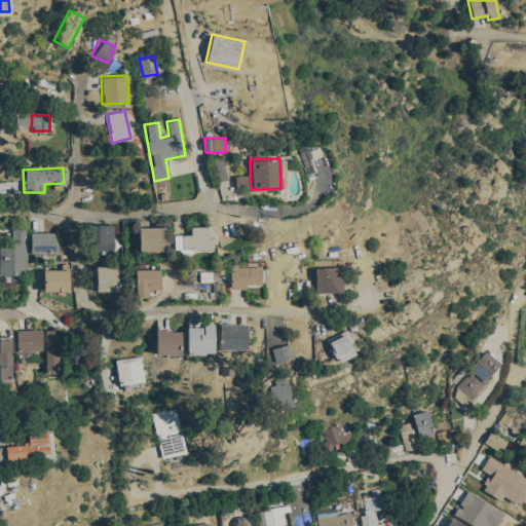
[(248,189),(248,175),(234,175),(234,189),(248,189)]
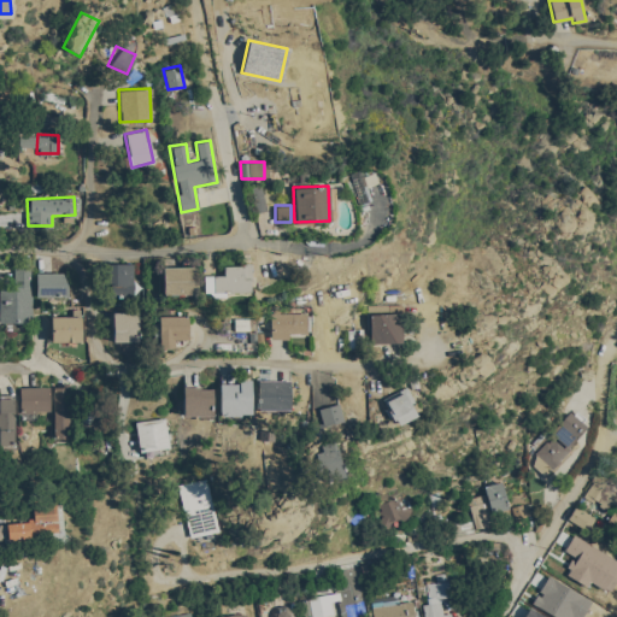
[(134,295),(123,295),(123,297),(119,297),(118,295),(112,295),(112,282),(106,282),(106,263),(134,263),(134,295)]
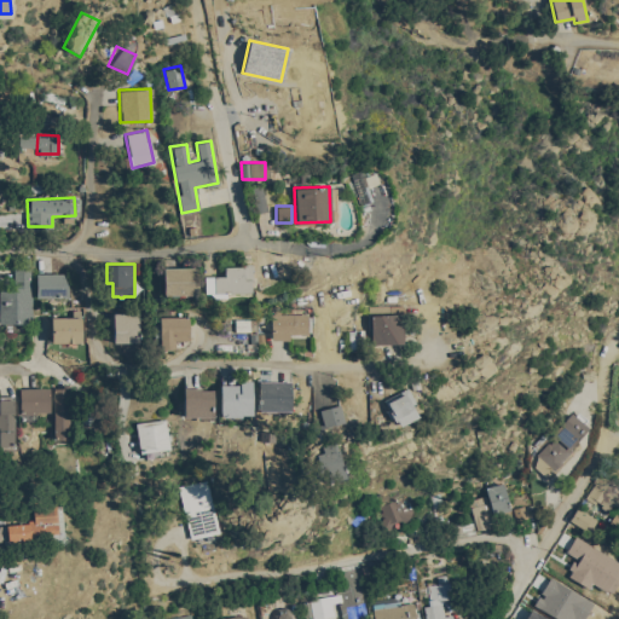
[(225,293),(225,296),(214,296),(210,291),(207,291),(207,277),(214,277),(214,276),(225,276),(225,267),(243,266),(243,264),(253,264),(253,281),(252,281),(252,291),(225,293)]
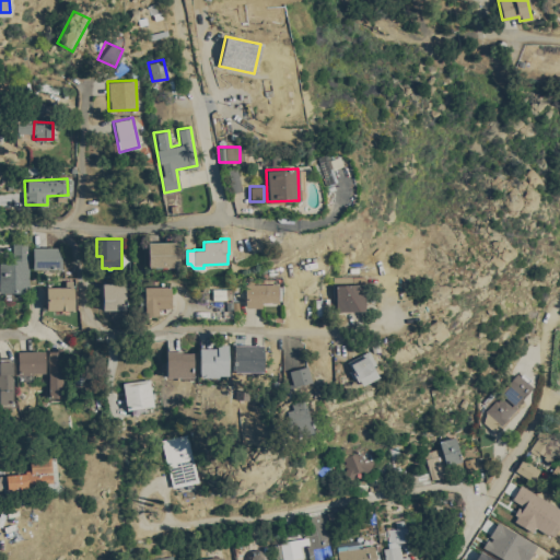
[(179,241),(181,265),(174,265),(174,266),(149,266),(149,242),(179,241)]
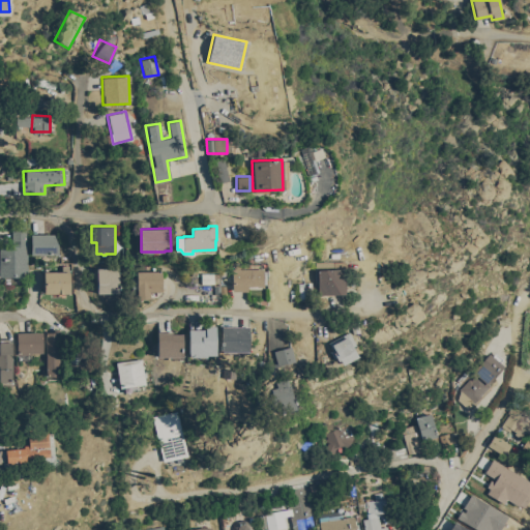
[(28,276),(0,276),(0,245),(12,245),(12,229),(29,229),(28,276)]
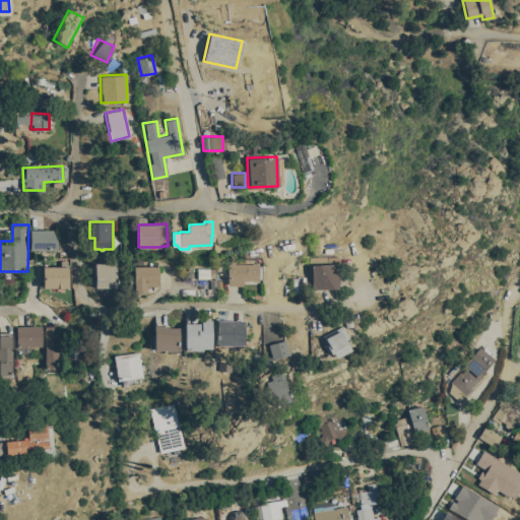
[(57,240),(60,239),(60,251),(51,251),(51,249),(30,249),(30,230),(53,230),(57,240)]
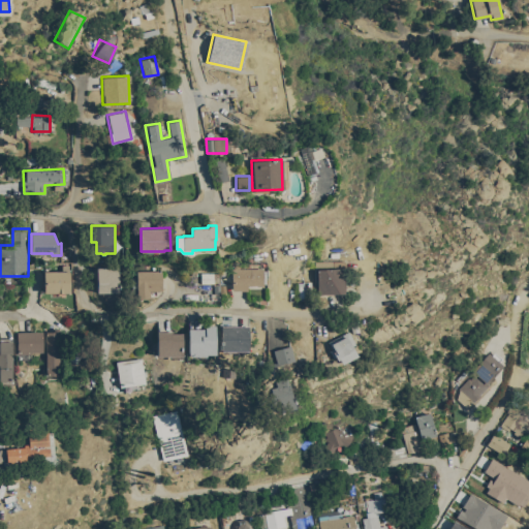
[(235,269),(235,265),(240,265),(240,269),(253,269),(263,269),(263,270),(266,270),(266,283),(263,283),(263,284),(247,285),(247,289),(232,289),(231,269),(235,269)]
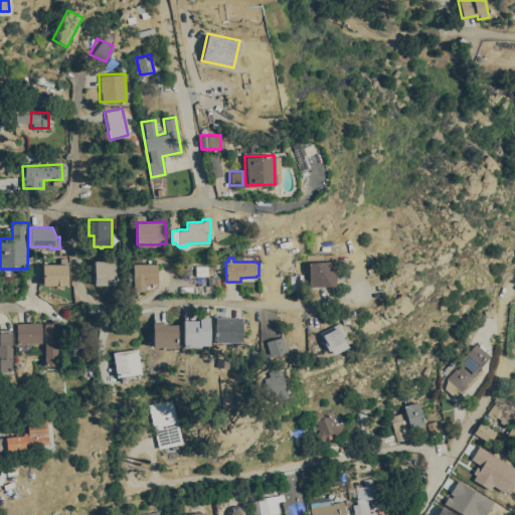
[(117,285),(96,285),(95,260),(117,260),(117,285)]
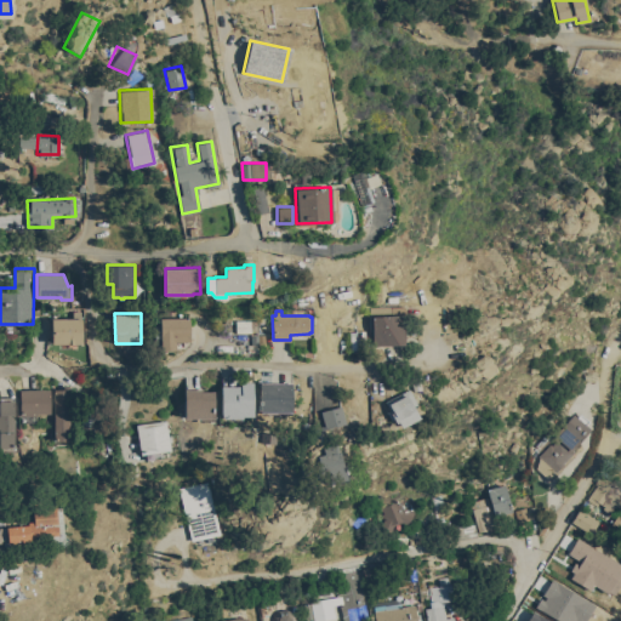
[(404,315),(405,343),(372,345),(372,315),(404,315)]
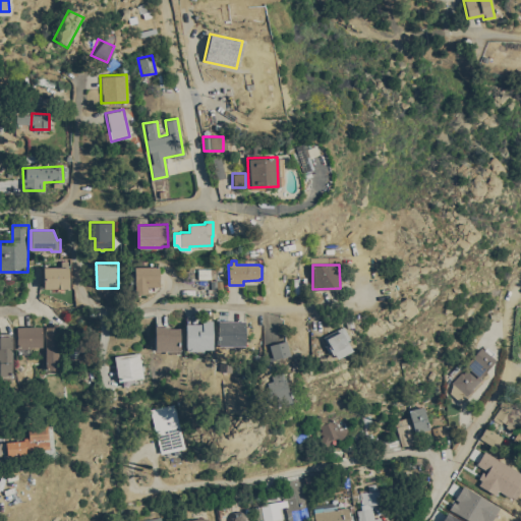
[(69,288),(44,288),(44,286),(42,286),(41,268),(44,268),(44,267),(69,266),(69,288)]
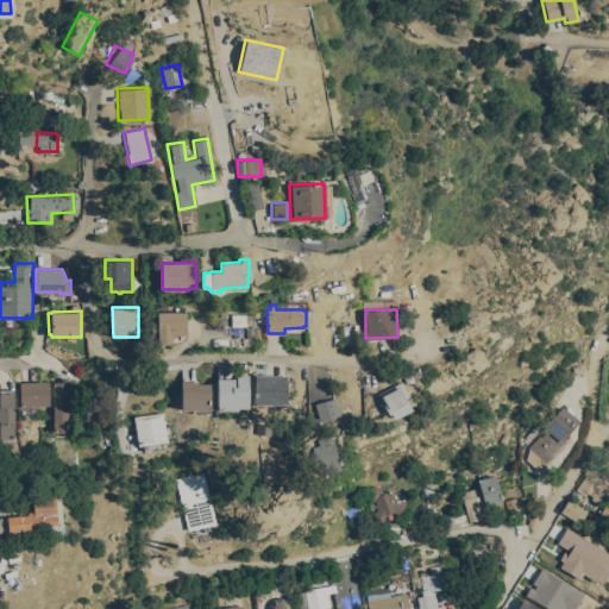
[(187,311),(187,331),(186,331),(186,333),(159,333),(159,332),(157,332),(157,311),(162,311),(162,312),(187,311)]
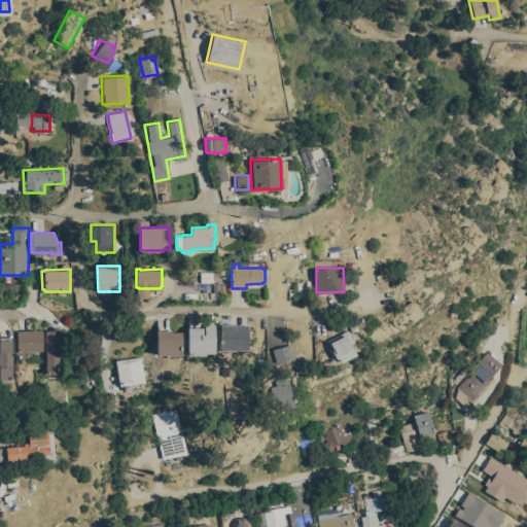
[(189,327),(205,327),(205,323),(215,323),(215,353),(206,352),(206,354),(192,354),(192,353),(188,353),(189,327)]
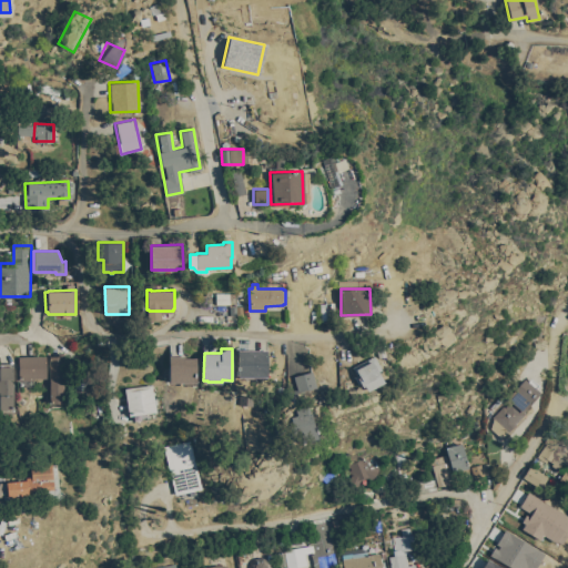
[(267,350),(267,376),(240,376),(240,350),(267,350)]
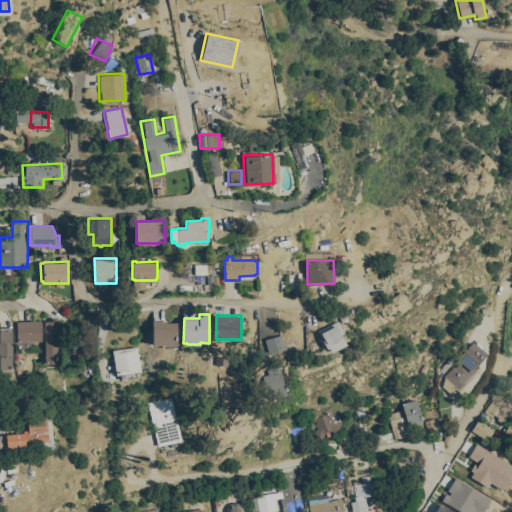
[(58,363),(46,363),(45,320),(48,320),(48,317),(58,317),(58,363)]
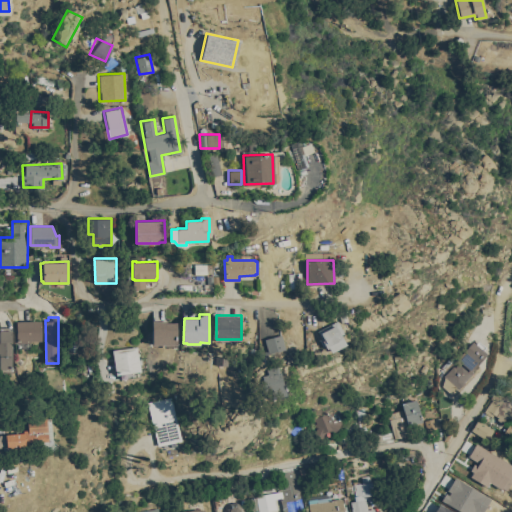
[(41,320),(41,340),(30,340),(30,341),(17,342),(17,321),(41,320)]
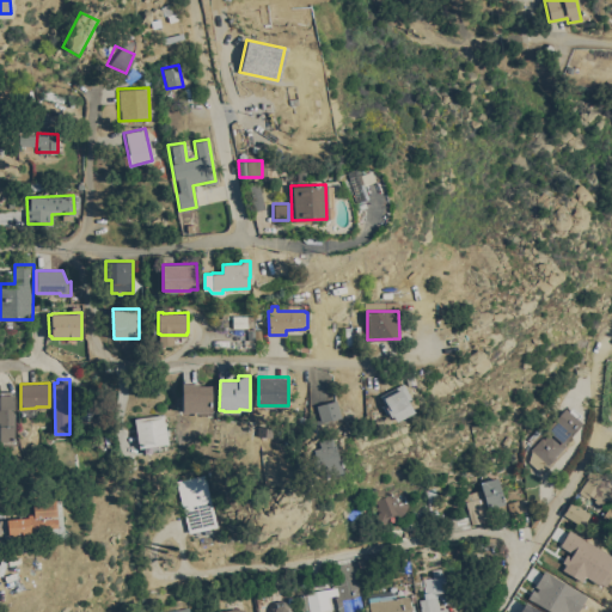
[(183,383),(199,383),(199,385),(212,385),(212,414),(197,414),(197,411),(183,411),(183,383)]
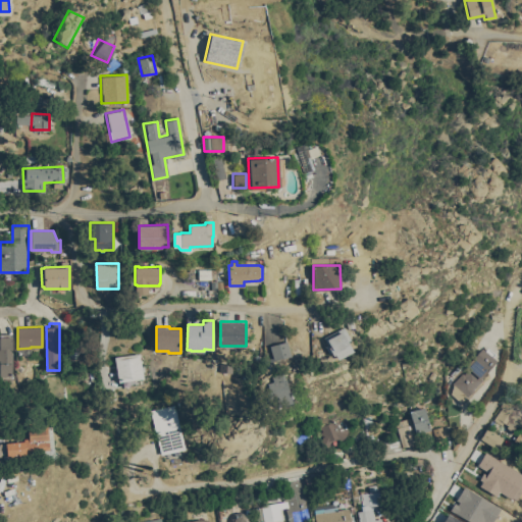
[(344,326),(351,340),(347,342),(352,352),(336,359),(334,354),(331,355),(330,352),(328,353),(325,346),(327,345),(323,336),(344,326)]
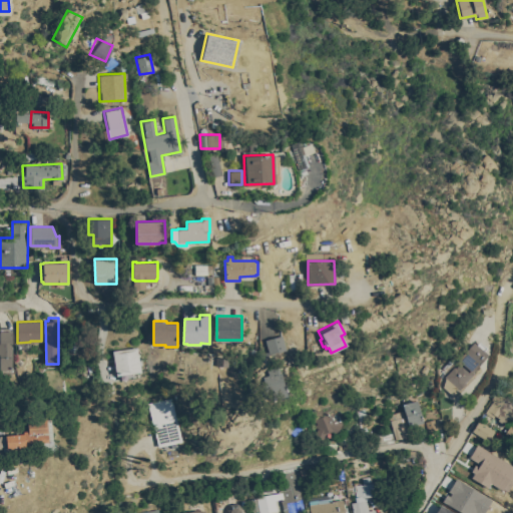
[(11,370),(0,370),(0,329),(11,329),(11,370)]
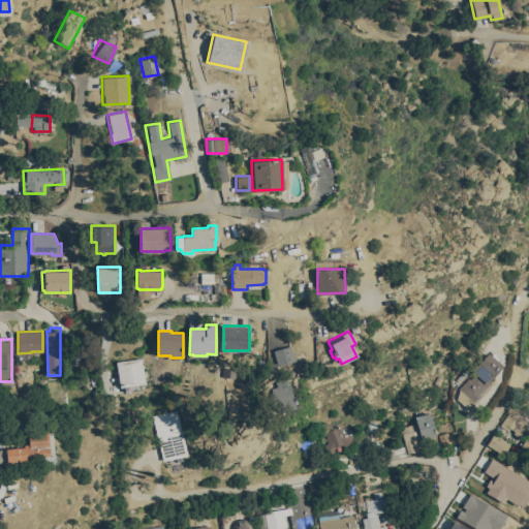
[(291,346),(294,359),(278,363),(277,360),(276,360),(274,350),(291,346)]
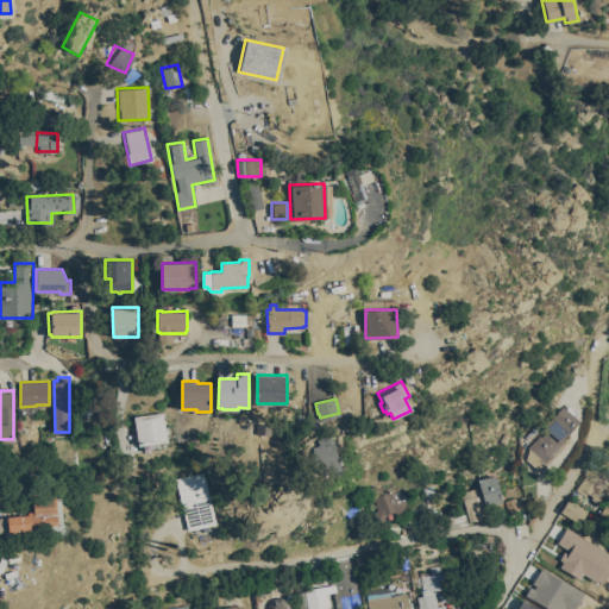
[(529,447),(540,434),(541,437),(546,433),(541,428),(562,406),(578,420),(560,440),(563,443),(539,470),(527,459),(529,447)]
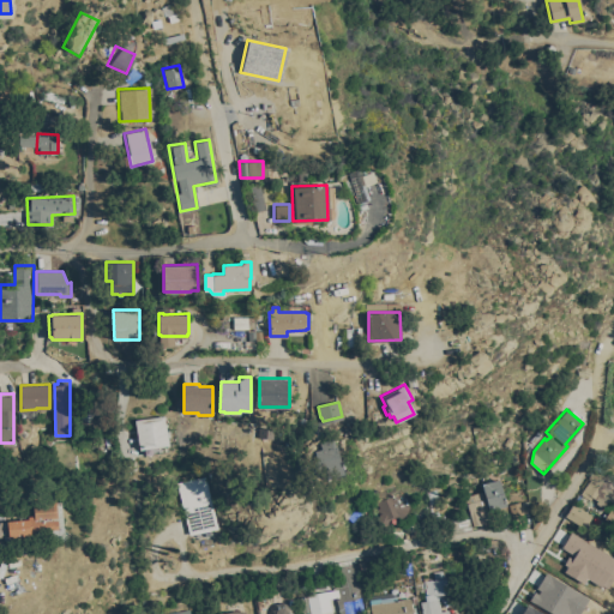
[(169,445),(160,446),(161,452),(146,453),(146,447),(139,449),(136,419),(166,415),(169,445)]
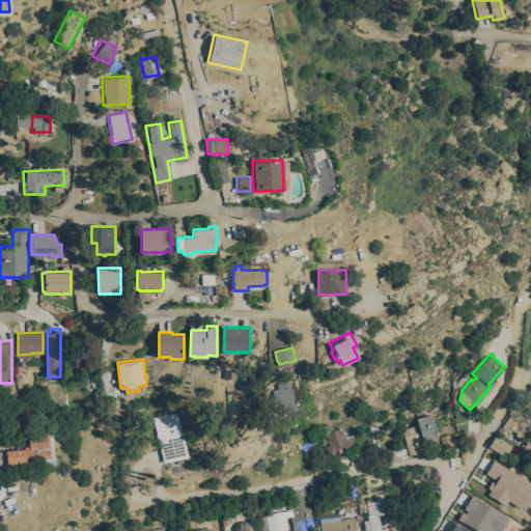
[(291,394),(295,393),(297,408),(295,409),(280,412),(278,401),(275,402),(273,389),(279,388),(277,381),(288,379),(291,394)]
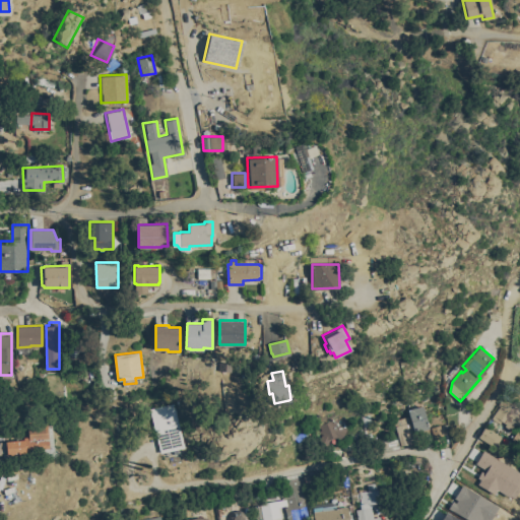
[(501,404),(499,403),(503,396),(515,403),(510,409),(519,415),(519,421),(518,426),(514,423),(510,429),(505,426),(506,424),(502,420),(501,423),(493,417),(501,404)]
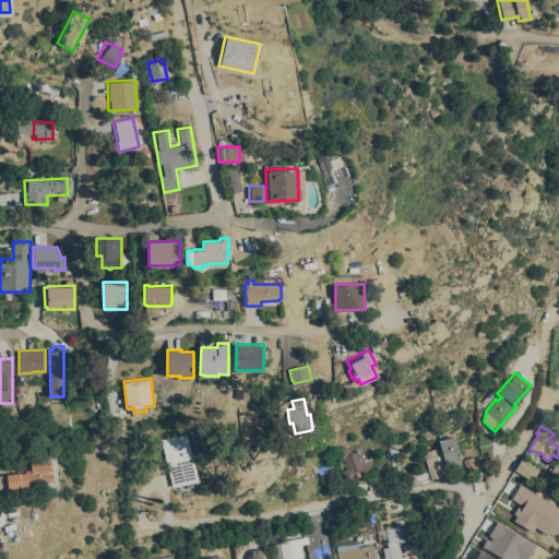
[(171,471),(169,472),(162,439),(189,432),(199,480),(175,486),(171,471)]
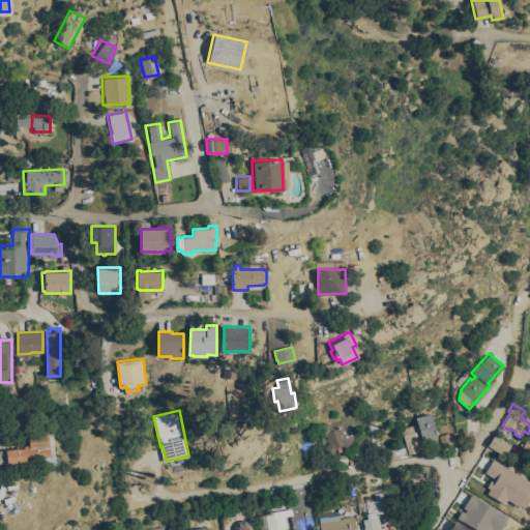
[(438,442),(422,445),(416,416),(431,413),(438,442)]
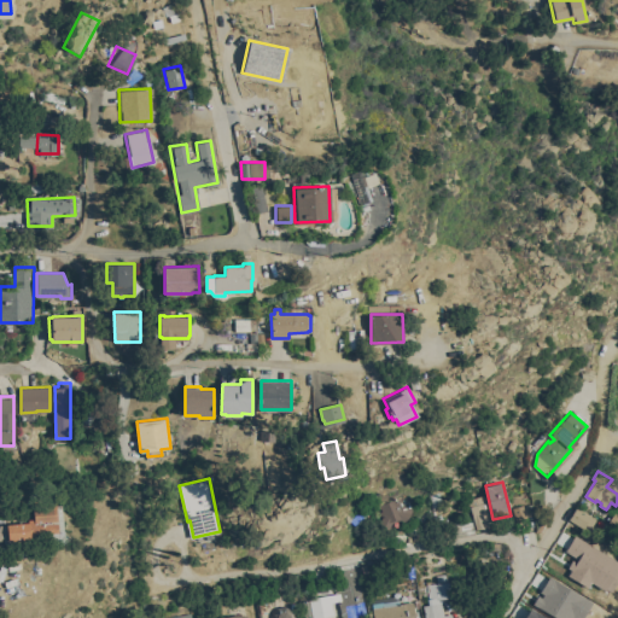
[(409,495),(410,499),(412,503),(412,507),(412,511),(410,513),(406,523),(400,519),(392,522),(389,529),(377,522),(383,511),(380,505),(397,499),(397,500),(409,495)]
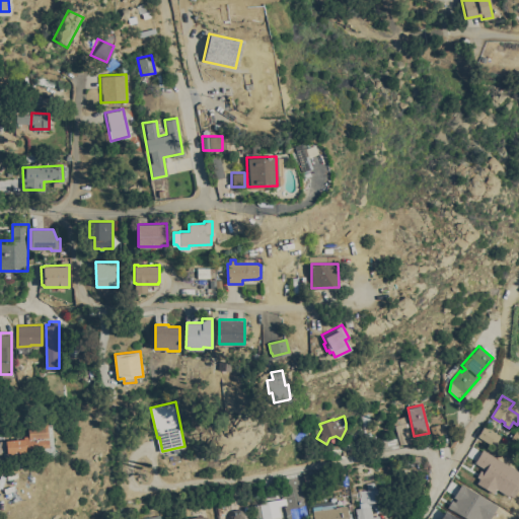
[(408,444),(406,442),(400,444),(395,425),(394,419),(399,418),(399,419),(409,416),(416,442),(408,444)]
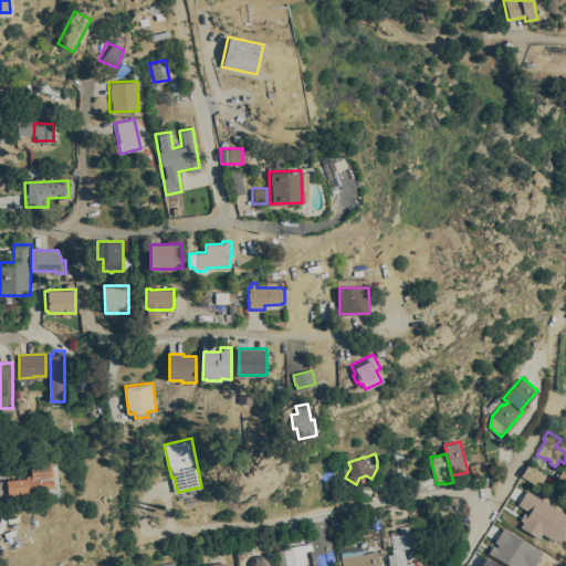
[(48,495),(48,491),(8,494),(7,480),(25,478),(25,475),(31,474),(31,462),(52,461),(52,462),(56,462),(59,489),(53,495),(48,495)]
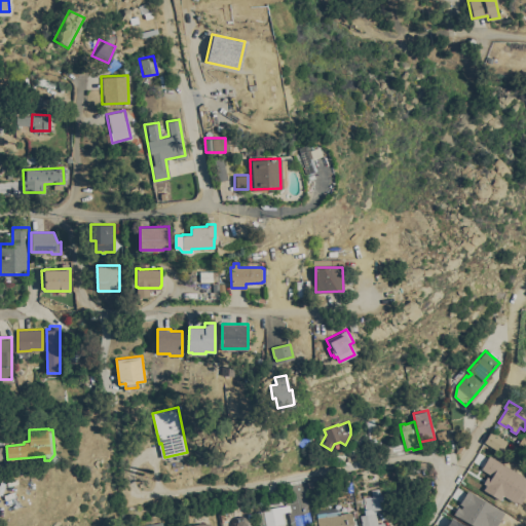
[(491,430),(508,441),(500,452),(484,442),(491,430)]
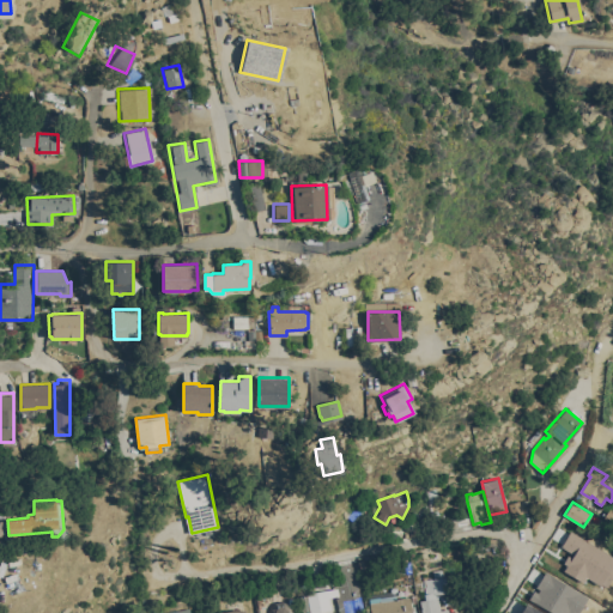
[(451,532),(450,519),(468,516),(472,529),(451,532)]
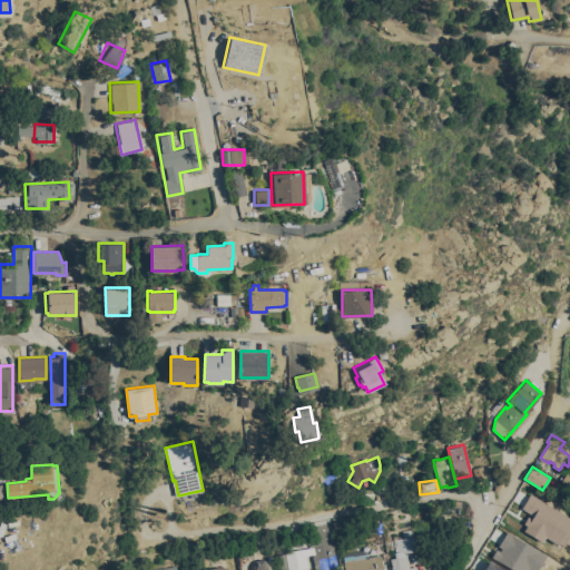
[(315,566),(312,553),(314,552),(313,548),(311,548),(310,544),(317,543),(315,534),(314,536),(312,527),(328,522),(334,548),(333,548),(337,564),(330,566),(328,562),(315,566)]
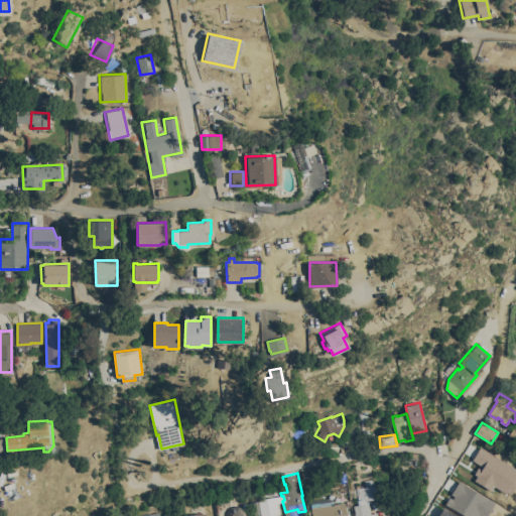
[(356,487),(364,486),(364,487),(366,487),(365,480),(372,479),(374,485),(375,485),(377,498),(363,500),(358,500),(356,487)]
